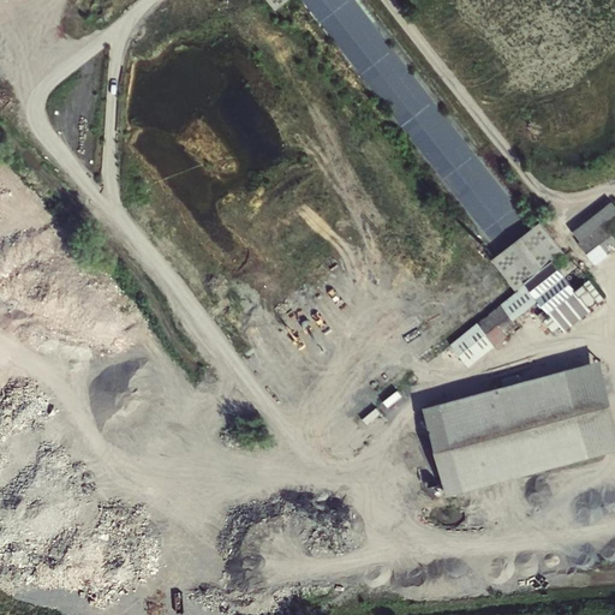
[(357,0),(299,0),(500,256),(521,239),(535,228),(357,0)]
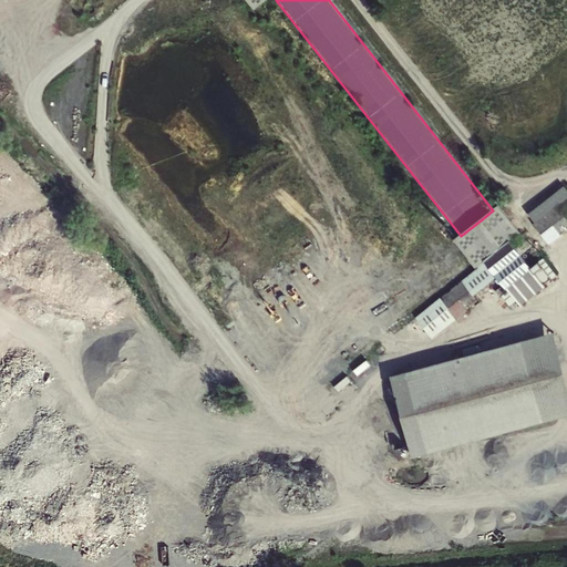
[(516,300),(518,303),(555,275),(543,258),(532,267),(523,256),(517,248),(511,240),(519,233),(498,206),(493,210),(481,220),(461,236),(455,240),(476,267),(485,260),(492,268),(467,288),(463,281),(441,299),(456,318),(478,300),(473,295),(497,276),(508,290),(503,295),(511,305),(516,300)]
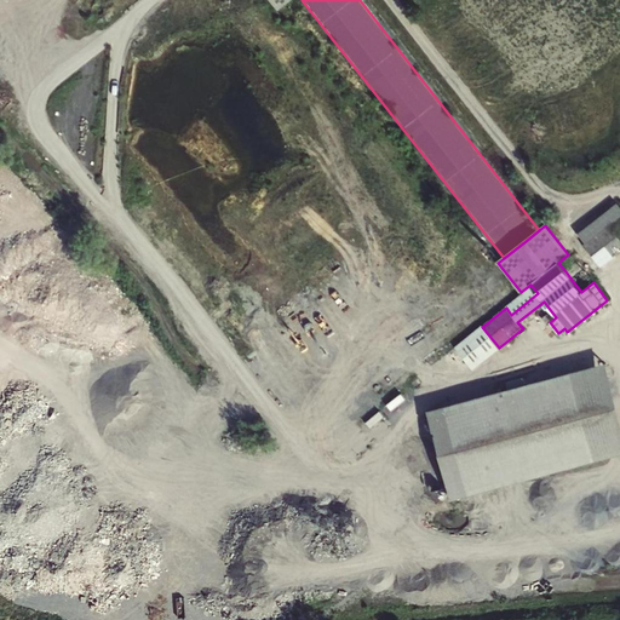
[(619,240),(608,227),(585,245),(601,265),(619,250),(619,240)]
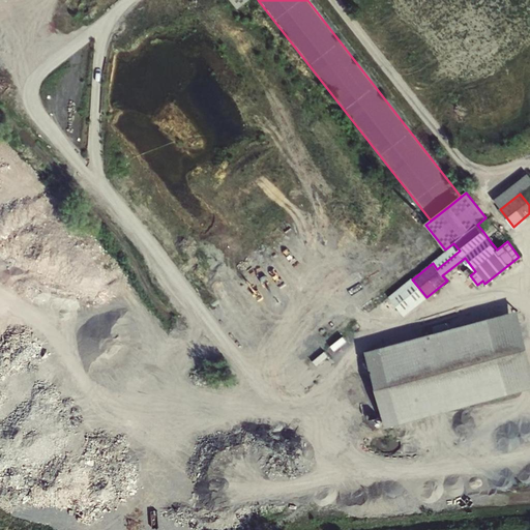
[(412,280),(388,297),(403,315),(427,297),(412,280)]
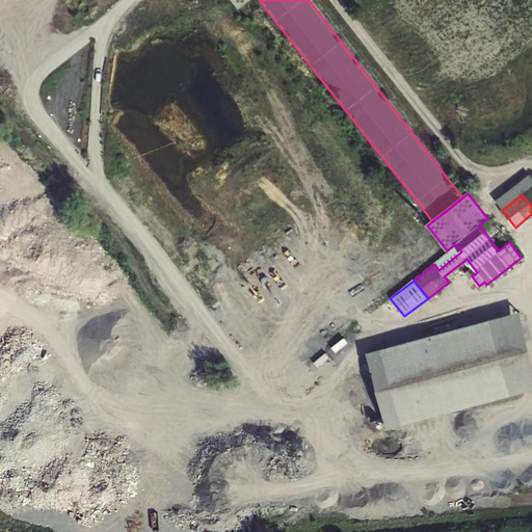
[(490,319),(383,351),(405,425),(512,393),(490,319)]
